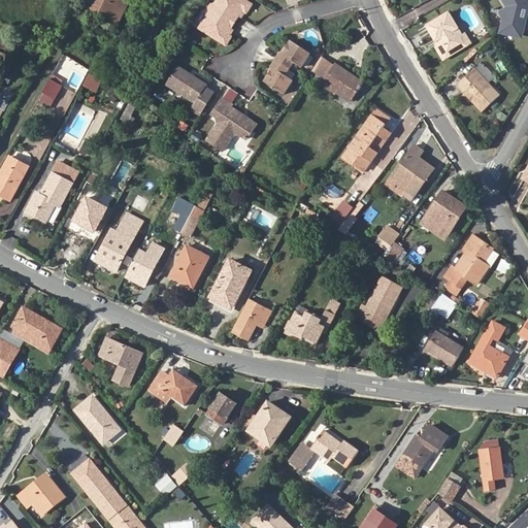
[(98,0),(94,9),(118,22),(129,1),(127,0),(98,0)]
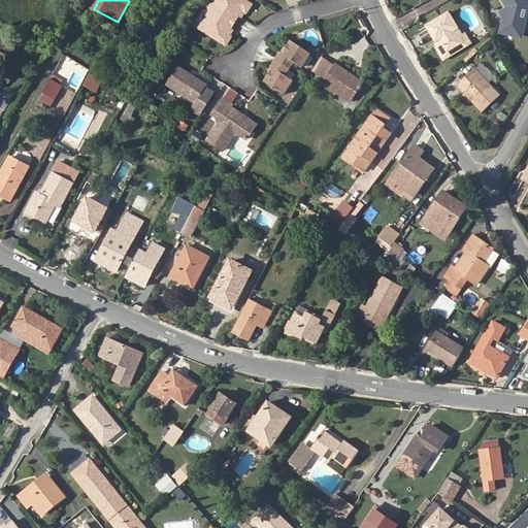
[(252,5),(244,0),(217,0),(199,30),(226,46),(231,37),(229,35),(227,34),(231,29),(232,30),(240,18),(238,17),(242,10),(244,11),(248,13),(252,5)]
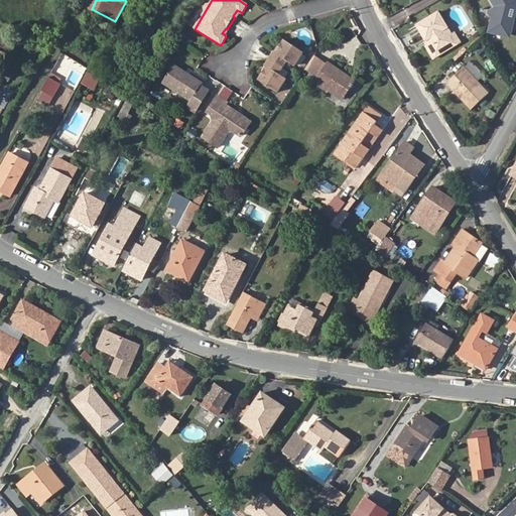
[(510,8),(515,4),(515,1),(515,0),(493,0),(497,7),(490,11),(495,18),(492,26),(496,32),(502,34),(509,30),(512,22),(508,16),(510,8)]
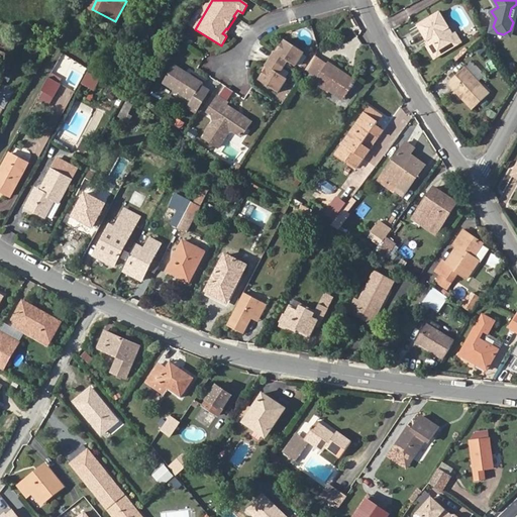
[(393,25),(409,19),(405,10),(390,17),(393,25)]
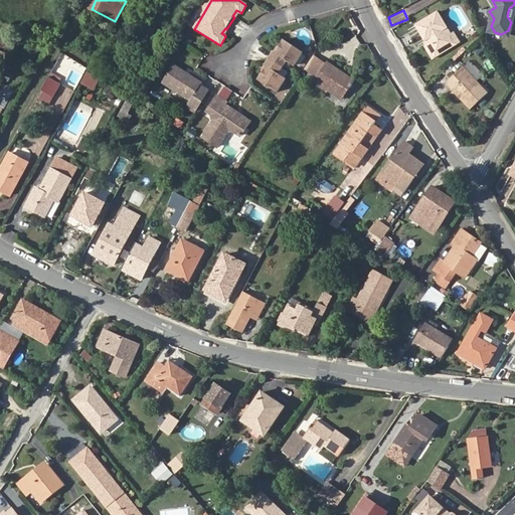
[(444,36),(447,35),(434,14),(411,28),(421,43),(423,41),(426,46),(424,48),(432,59),(451,46),(444,36)]
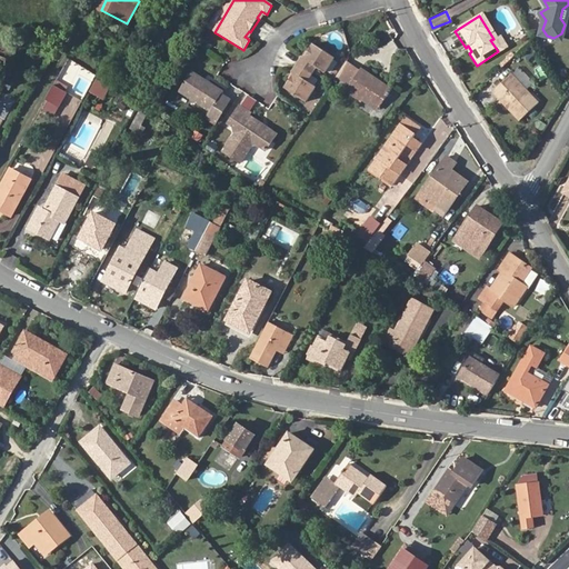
[(497,37),(493,39),(490,40),(498,51),(503,48),(497,37)]
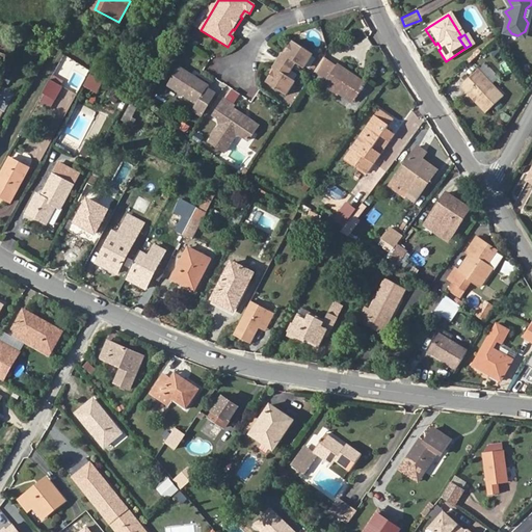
[(277,68),(268,80),(288,94),(296,80),(288,74),(297,61),(306,68),(315,53),(295,40),(286,54),(285,53),(275,65),(277,68)]
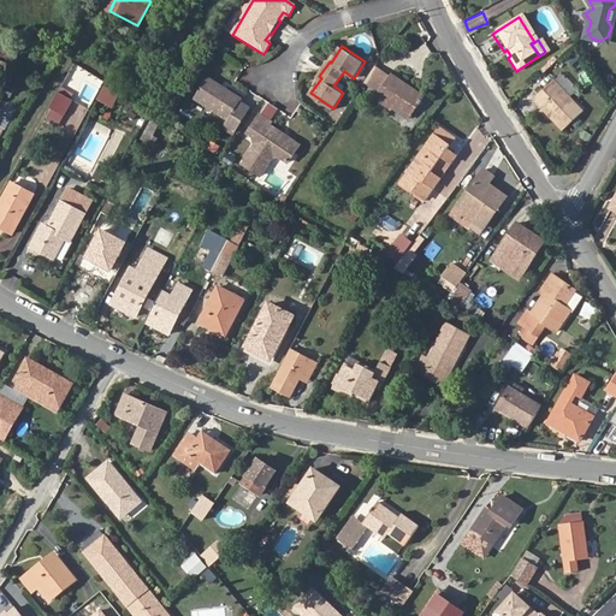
[(513,73),(516,71),(508,58),(504,59),(513,73)]
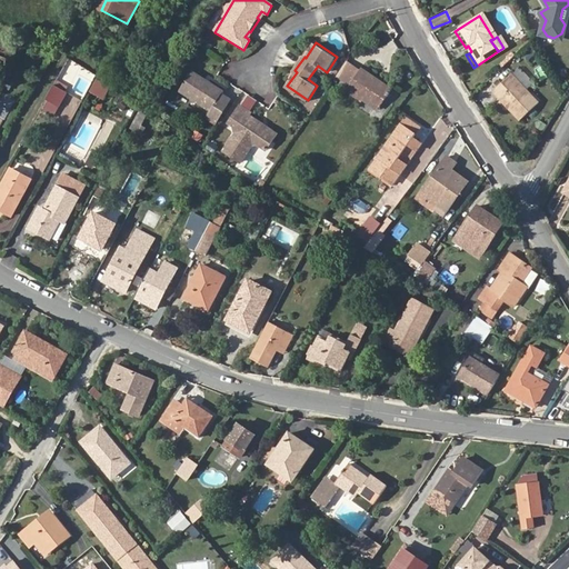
[(351,81),(359,70),(347,61),(339,72),(351,81)]
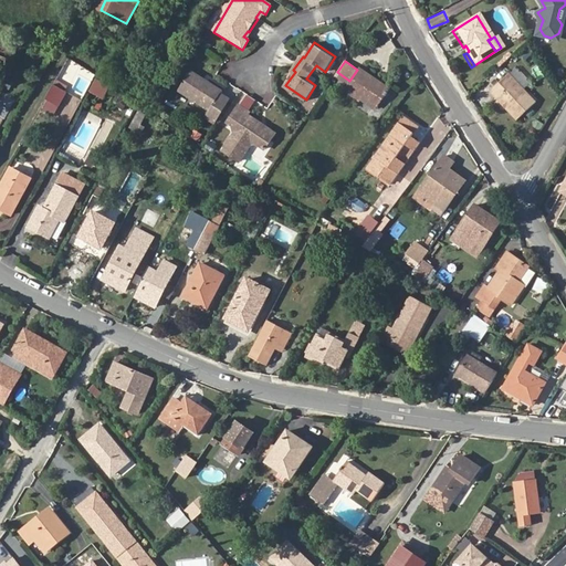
[(375,108),(389,88),(359,67),(357,70),(349,81),(348,83),(364,94),(362,98),(375,108)]
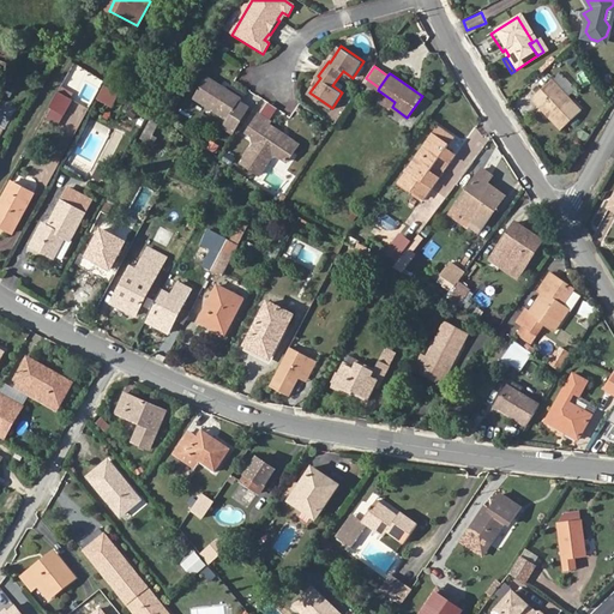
[(239,103),(241,100),(206,77),(193,98),(227,121),(222,127),(232,133),(247,109),(239,103)]
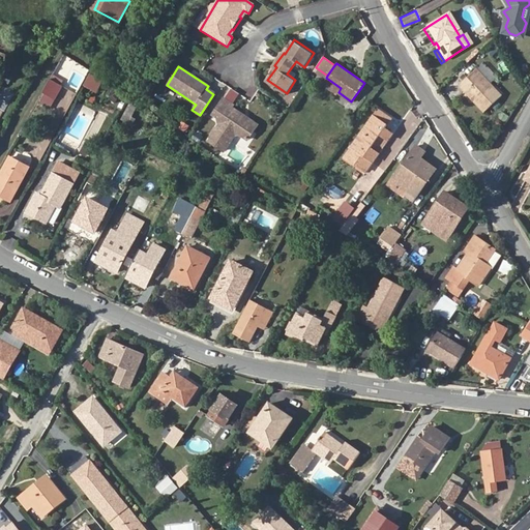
[(476,70),(459,87),(484,115),(501,98),(476,70)]
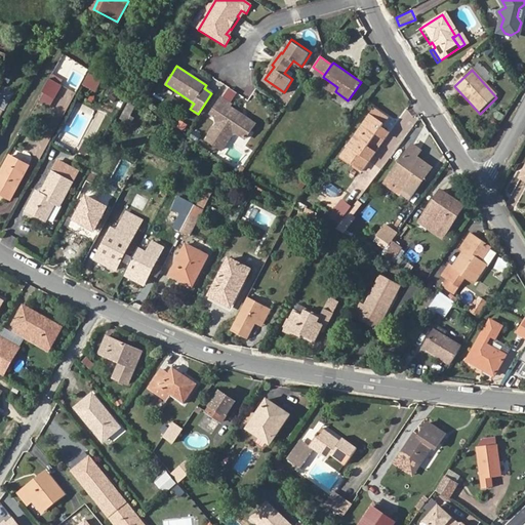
[(84,83),(96,90),(101,80),(89,74),(84,83)]
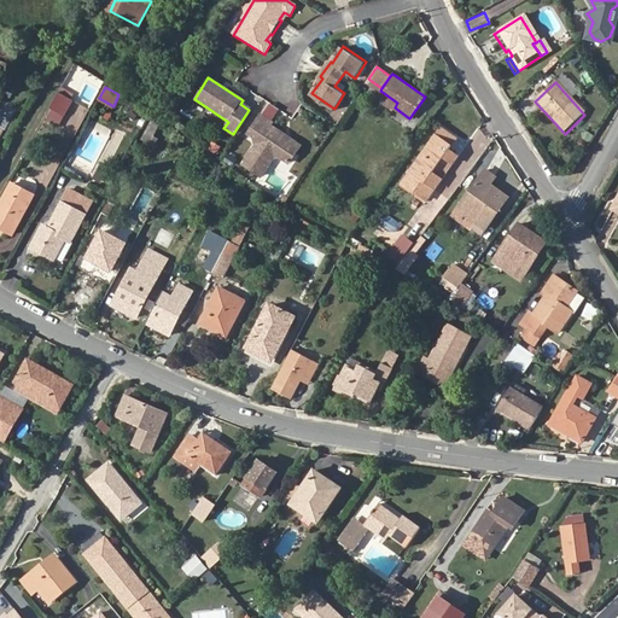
[(70,100),(57,93),(52,103),(48,108),(62,115),(70,100)]
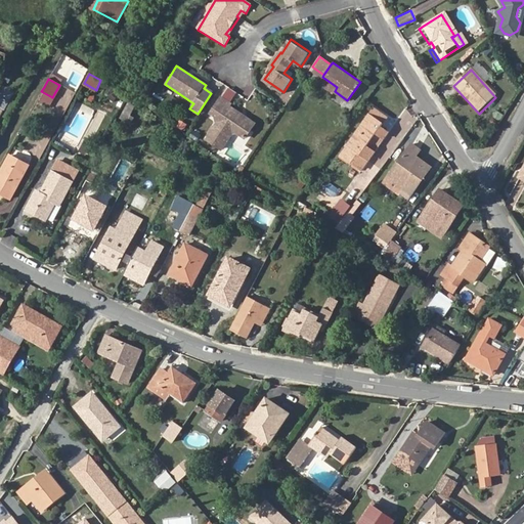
[(71,102),(74,91),(66,89),(62,99),(71,102)]
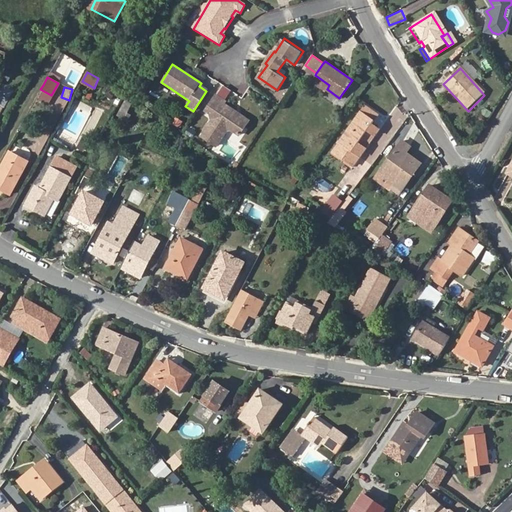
[(225,105),(227,102),(217,96),(207,111),(215,117),(202,135),(218,145),(226,133),(232,131),(240,137),(250,122),(225,105)]
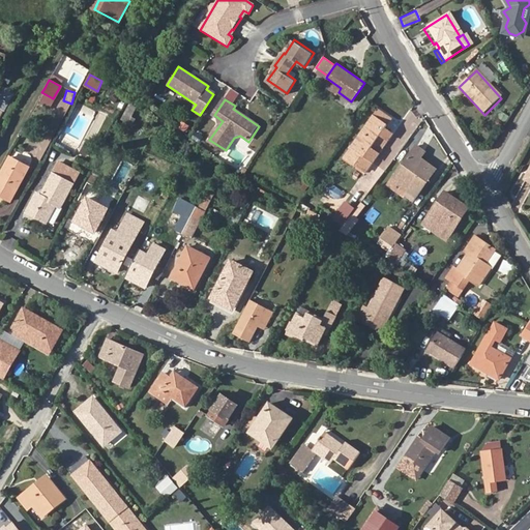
[(131,115),(136,108),(130,105),(126,112),(131,115)]
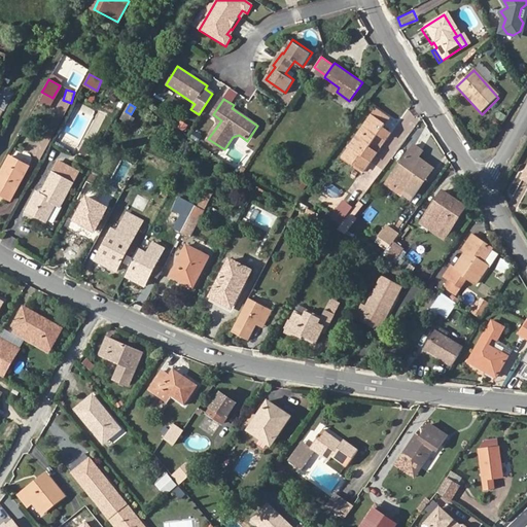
[(389,119),(379,112),(375,118),(385,126),(389,119)]
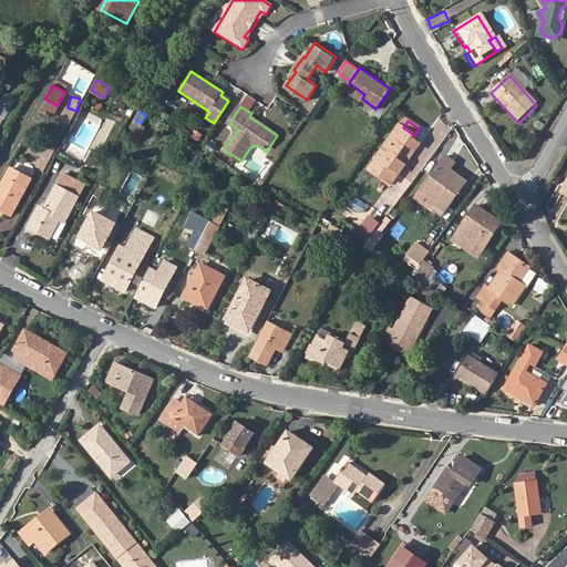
[(399,125),(375,158),(380,161),(403,127),(399,125)]
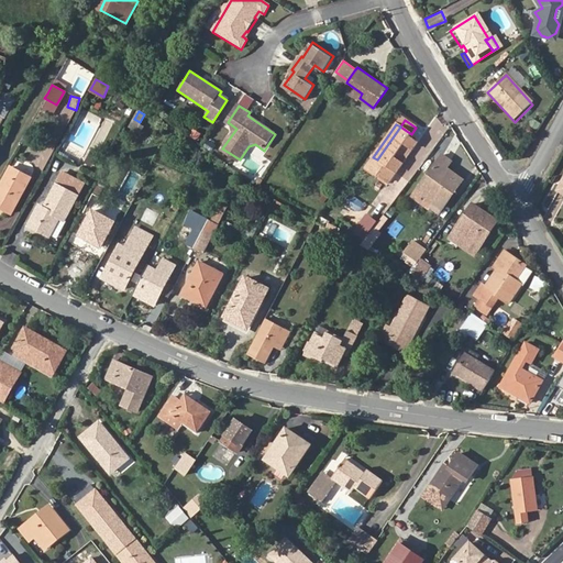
[(411,134),(400,127),(377,159),(395,173),(401,163),(394,158),(404,144),(411,150),(417,142),(409,138),(411,134)]
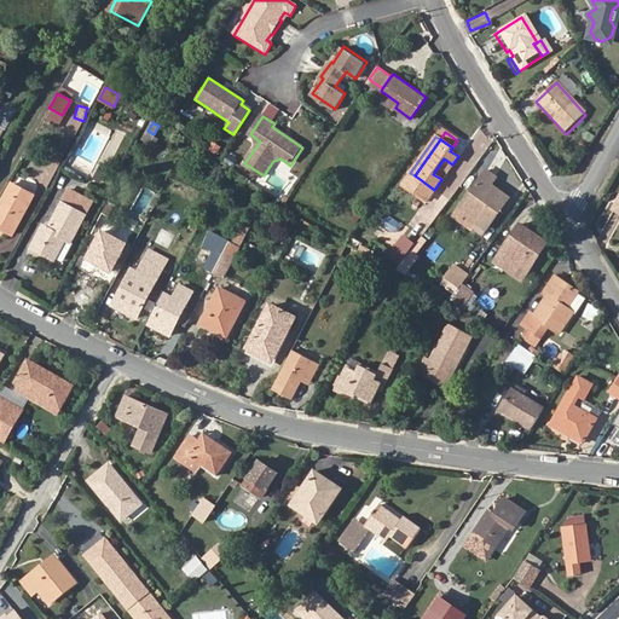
[(217,155),(223,146),(213,140),(208,149),(217,155)]
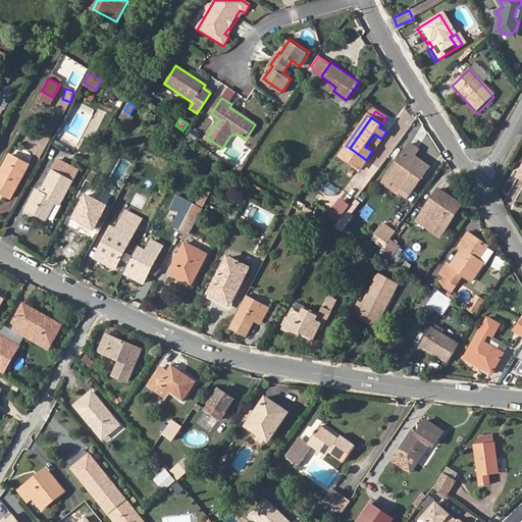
[(408,198),(430,167),(415,156),(420,149),(412,144),(388,174),(404,186),(399,191),(408,198)]
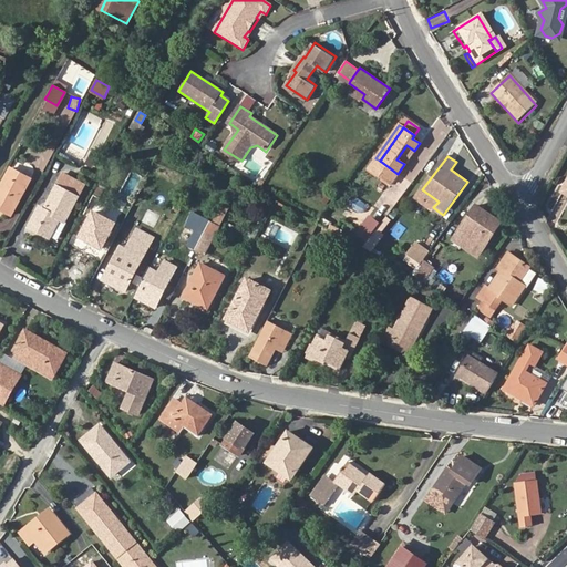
[(380,161),(375,158),(368,168),(372,172),(380,161)]
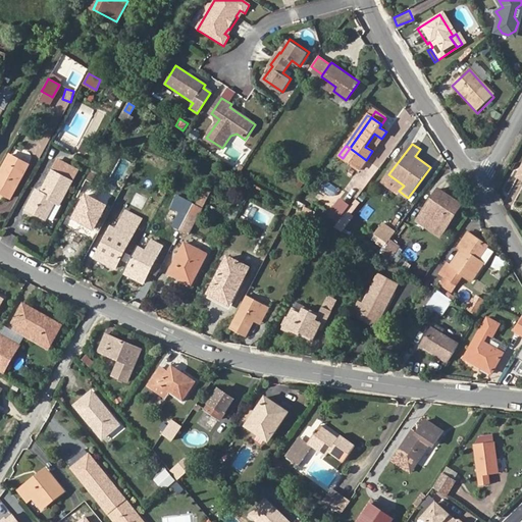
[(366,160),(350,148),(343,158),(360,169),(366,160)]
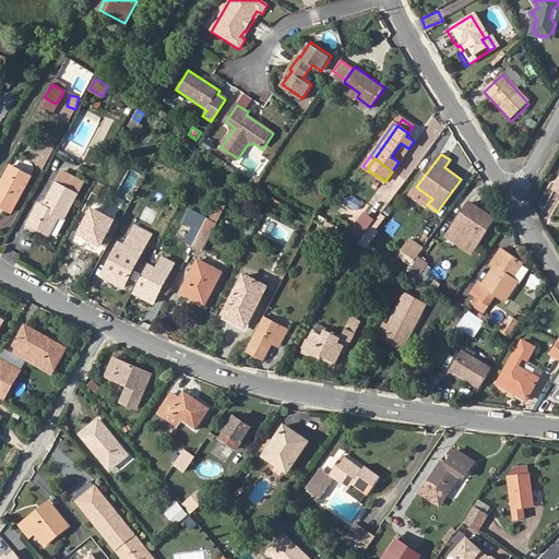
[(0,205),(12,212),(26,185),(21,181),(25,174),(11,166),(0,185),(0,205)]
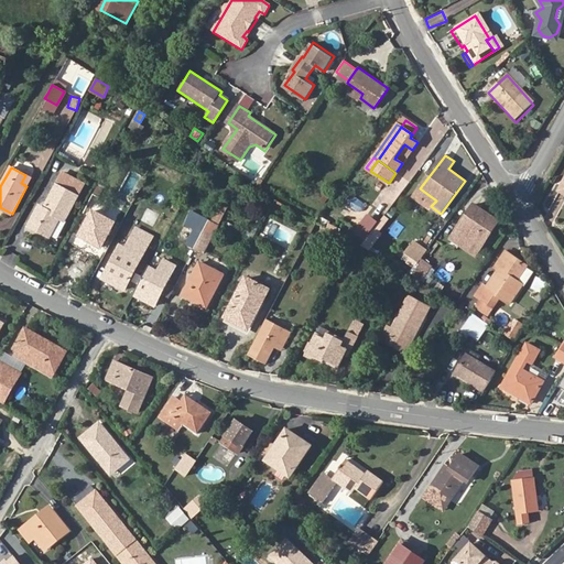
[(51,236),(61,218),(64,220),(77,197),(56,185),(43,209),(39,207),(30,225),(51,236)]
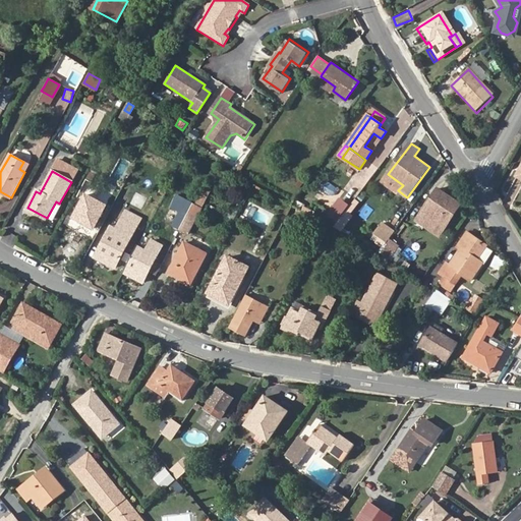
[(446,200),(448,197),(440,191),(422,216),(431,222),(426,230),(440,239),(462,208),(455,203),(453,206),(446,200)]
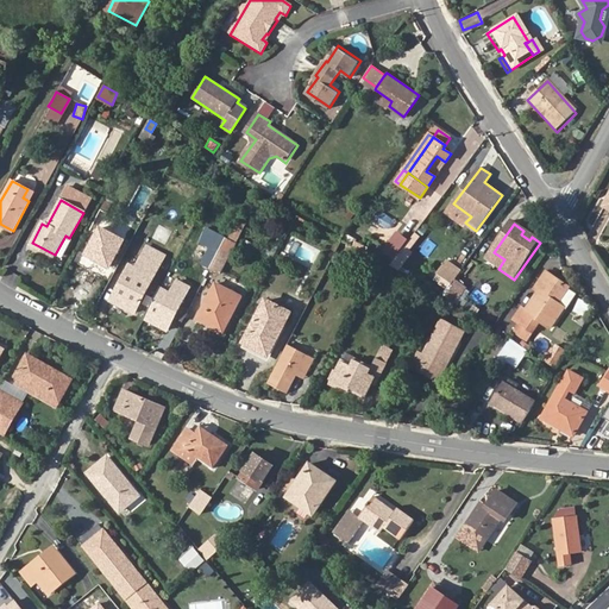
[(219,251),(221,248),(226,238),(207,227),(201,242),(209,246),(219,251)]
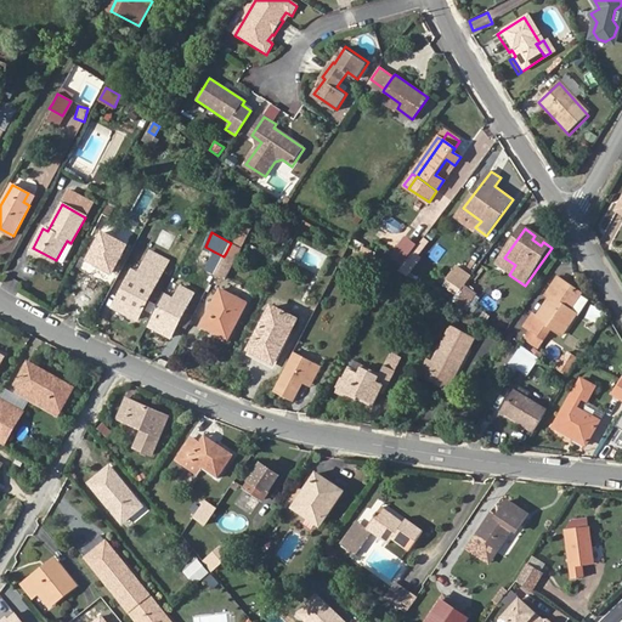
[(103,233),(89,260),(112,271),(125,246),(103,233)]
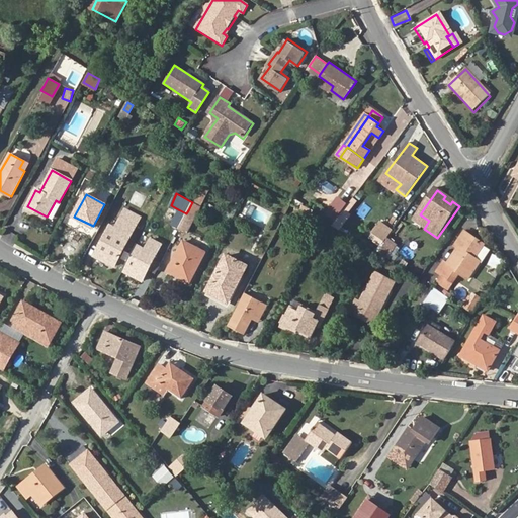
[(354,213),(339,199),(325,213),(340,229),(354,213)]
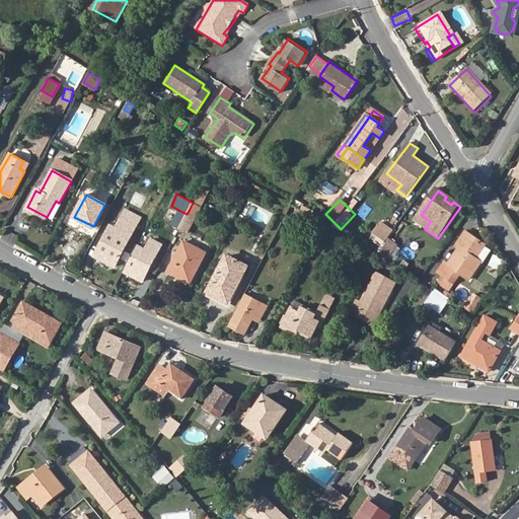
[(110,226),(95,255),(115,266),(140,218),(126,210),(116,228),(110,226)]
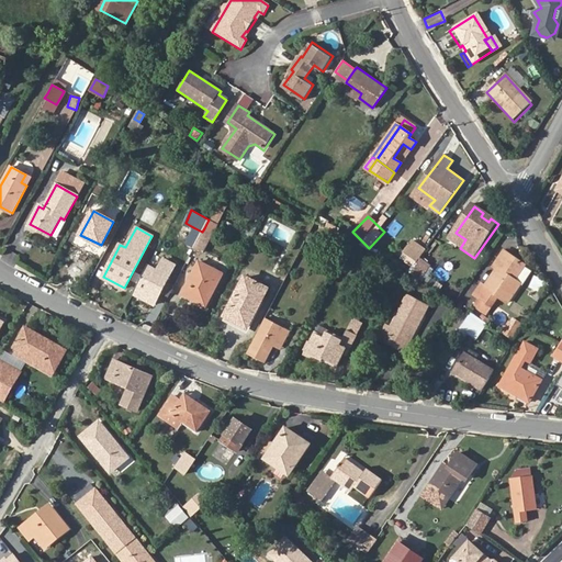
[(186,243),(194,247),(202,232),(193,227),(186,243)]
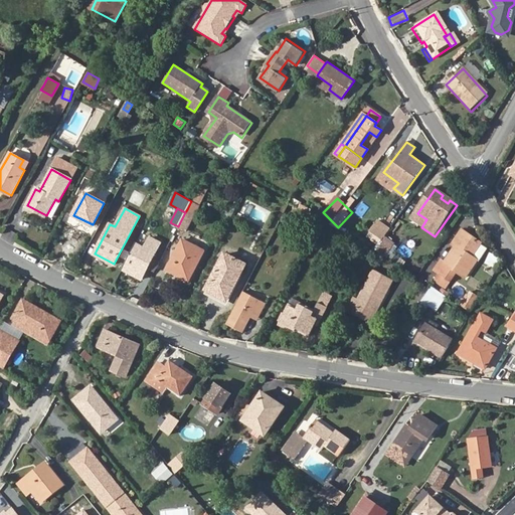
[(185,212),(178,226),(186,230),(194,213),(187,209),(185,212)]
